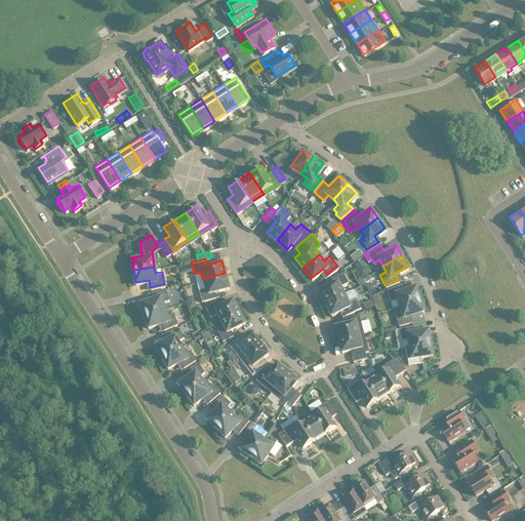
[(324,302),(342,291),(339,284),(347,280),(341,270),(326,278),(328,283),(318,288),(324,302)]
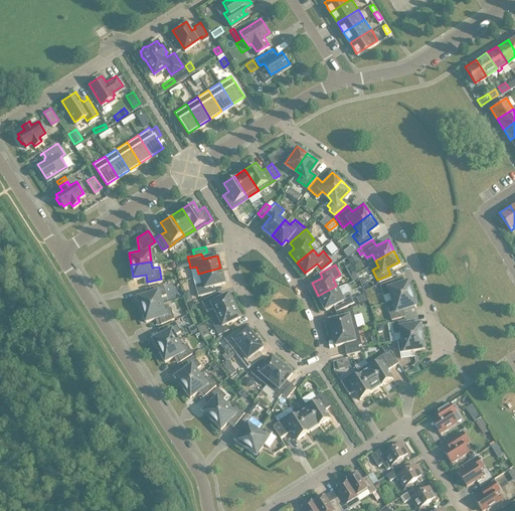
[(200,281),(194,283),(197,294),(211,290),(209,285),(223,281),(220,268),(198,274),(200,281)]
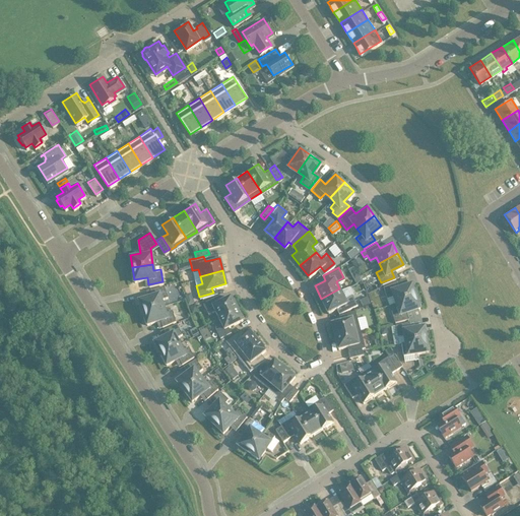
[(395,301),(415,294),(411,281),(398,286),(395,279),(382,284),(386,297),(393,294),(395,301)]
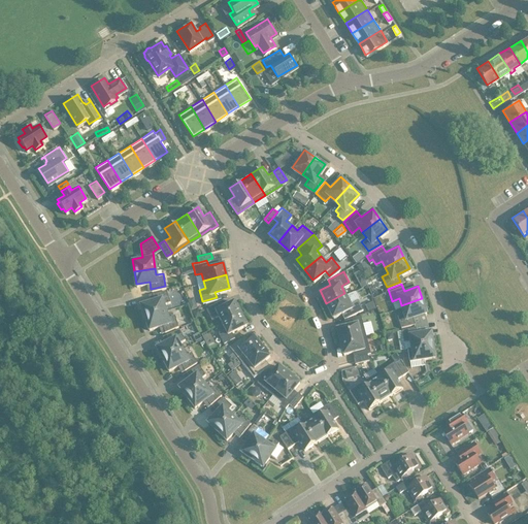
[(140,303),(144,316),(165,308),(163,302),(169,300),(165,288),(152,292),(154,298),(140,303)]
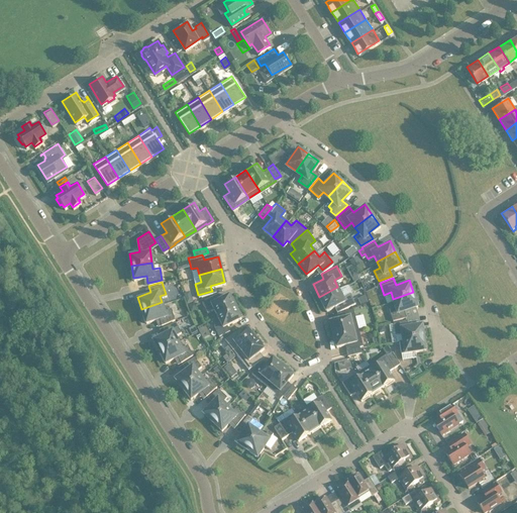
[(319,297),(325,309),(335,304),(338,309),(354,301),(349,291),(341,295),(337,287),(319,297)]
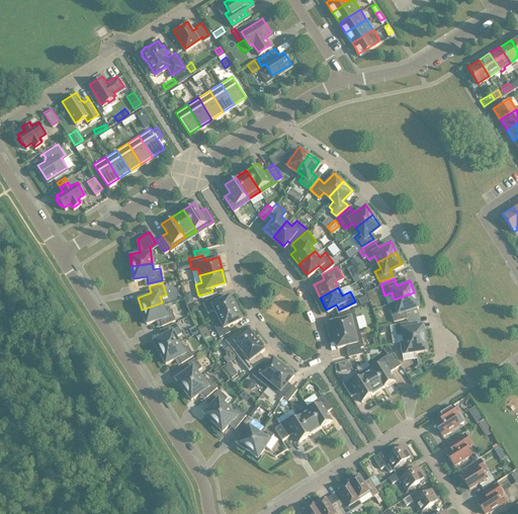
[(417,305),(414,292),(394,300),(396,306),(389,308),(393,319),(407,316),(404,309),(417,305)]
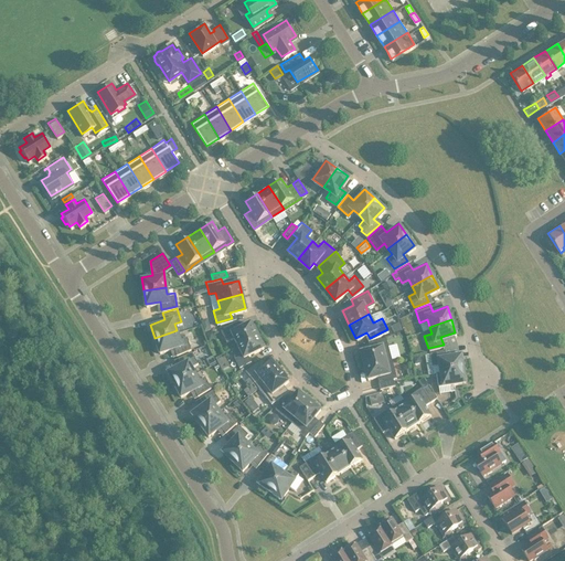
[(233,336),(236,342),(258,331),(254,323),(252,324),(249,320),(234,328),(231,321),(220,327),(225,339),(233,336)]
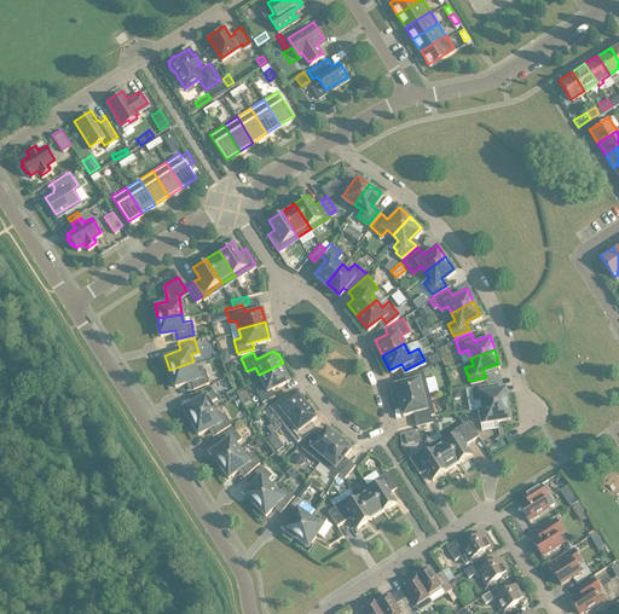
[(194,361),(169,370),(174,383),(190,378),(192,387),(208,380),(203,366),(196,369),(194,361)]
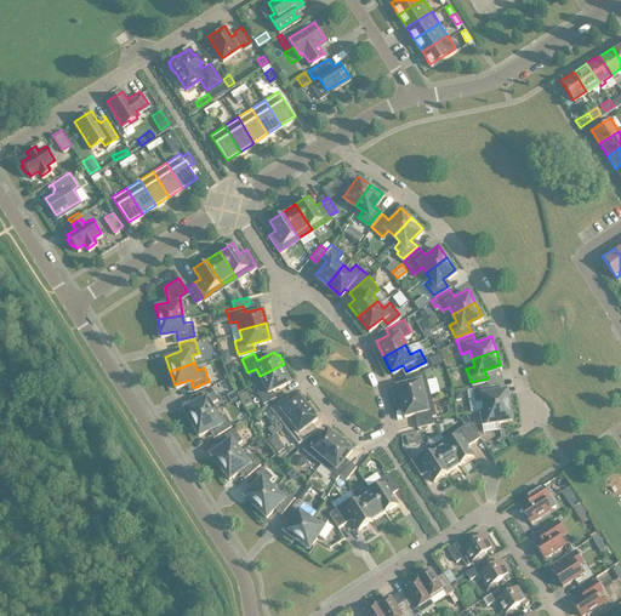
[(289,375),(284,364),(260,376),(265,385),(256,388),(262,401),(275,394),(272,388),(289,380),(286,376),(289,375)]
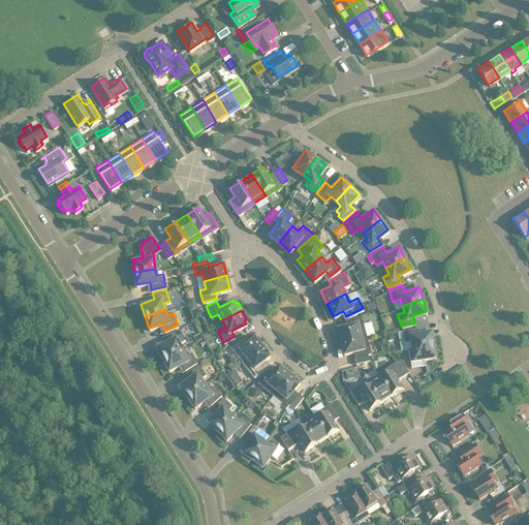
[(340,340),(366,334),(361,314),(347,317),(348,323),(337,327),(340,340)]
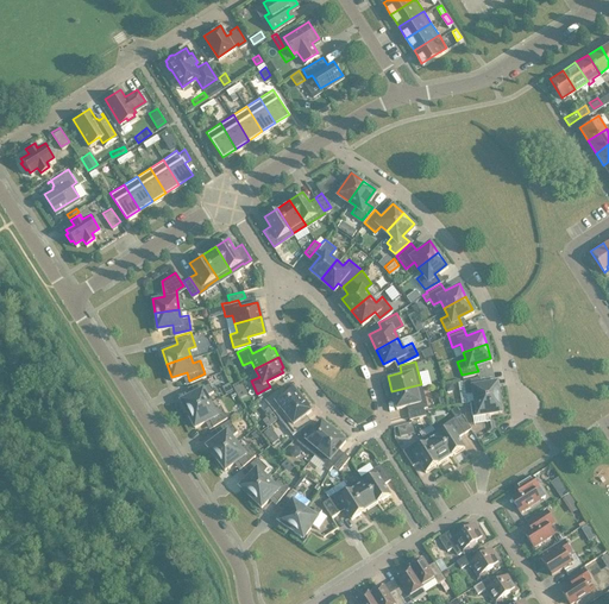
[(473,398),(498,395),(496,379),(479,383),(478,373),(463,378),(464,391),(472,390),(473,398)]
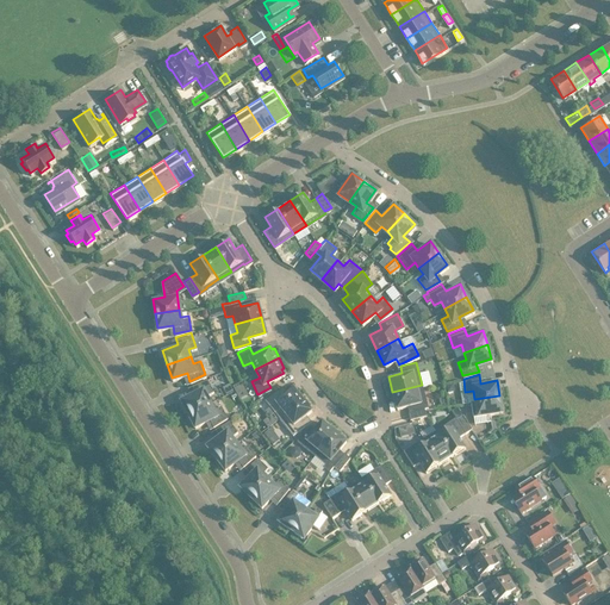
[(180,399),(187,412),(209,400),(205,393),(212,390),(206,378),(191,384),(194,392),(180,399)]
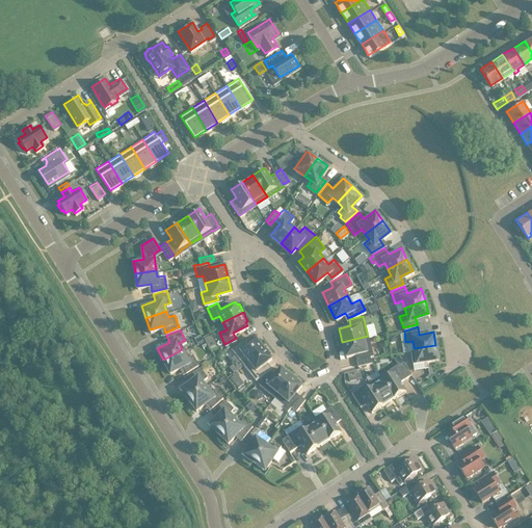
[(368,336),(342,342),(345,355),(357,352),(358,358),(371,354),(372,353),(368,336)]
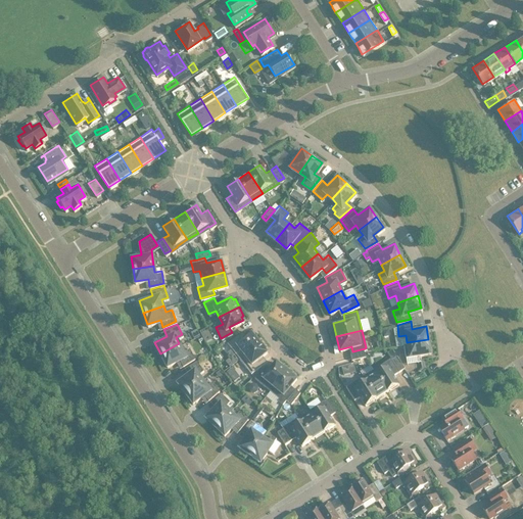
[(238,357),(260,339),(255,333),(253,334),(250,331),(241,338),(237,333),(227,341),(238,357)]
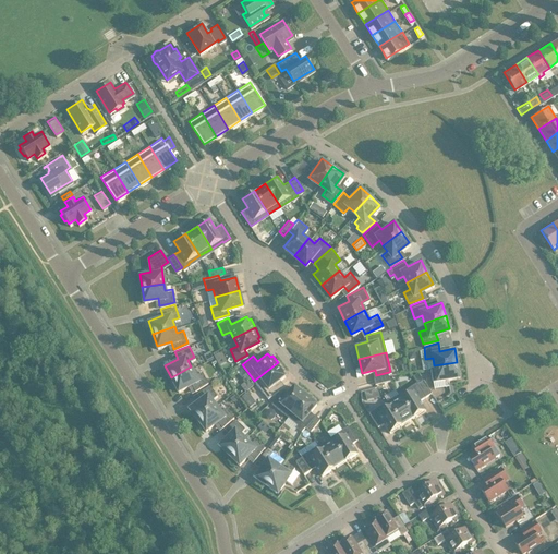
[(278,362),(254,381),(267,397),(278,388),(274,383),(284,374),(281,371),(283,369),(278,362)]
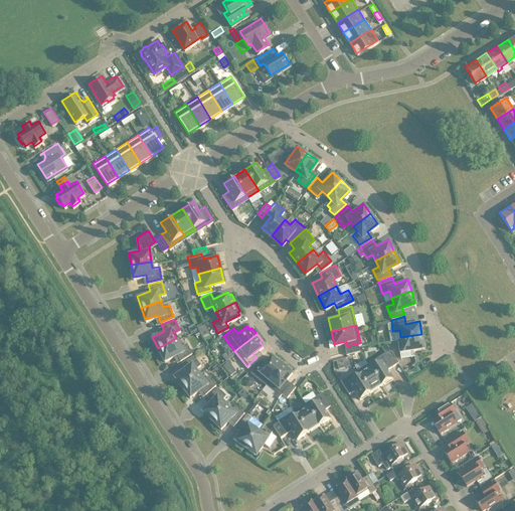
[(421,334),(400,337),(396,338),(398,350),(423,346),(421,334)]
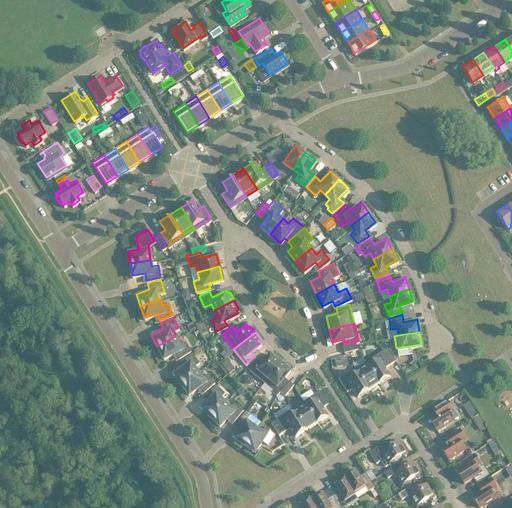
[(175,336),(157,346),(163,357),(175,350),(178,357),(190,349),(185,339),(179,342),(175,336)]
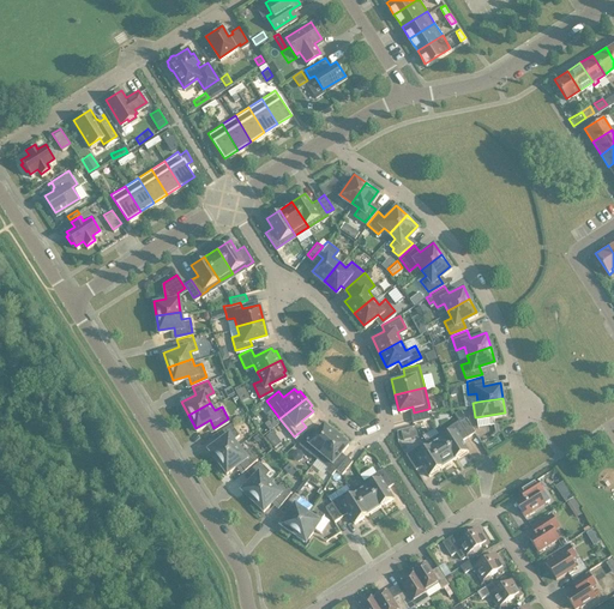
[(459,406),(453,410),(458,417),(463,414),(459,406)]
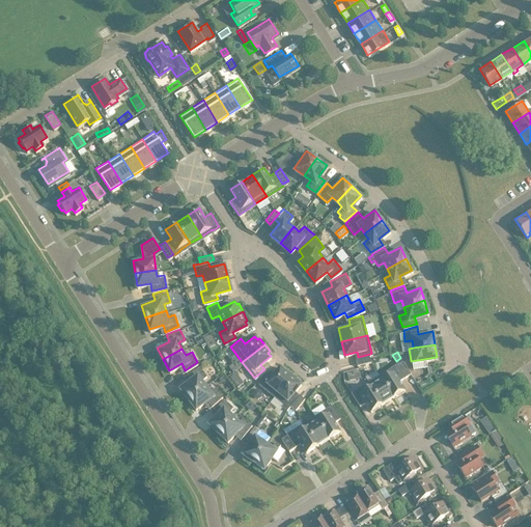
[(370,354),(358,357),(355,358),(356,363),(372,359),(370,354)]
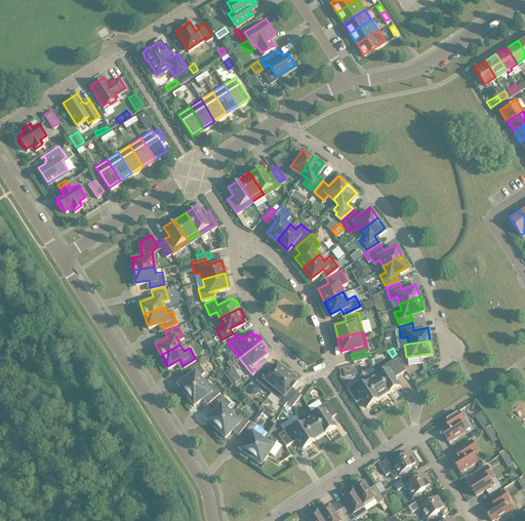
[(399,371),(404,368),(397,356),(392,359),(399,371)]
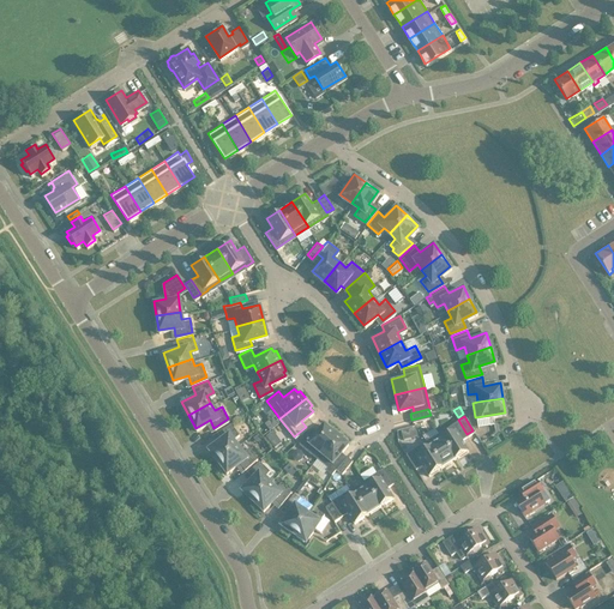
[(461,438),(467,434),(457,418),(450,422),(451,424),(438,432),(453,457),(467,448),(461,438)]
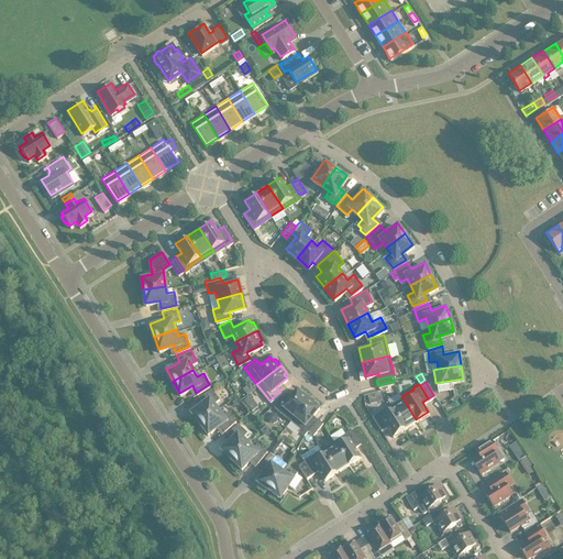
[(190,410),(198,422),(217,407),(212,402),(219,397),(210,386),(197,395),(202,402),(190,410)]
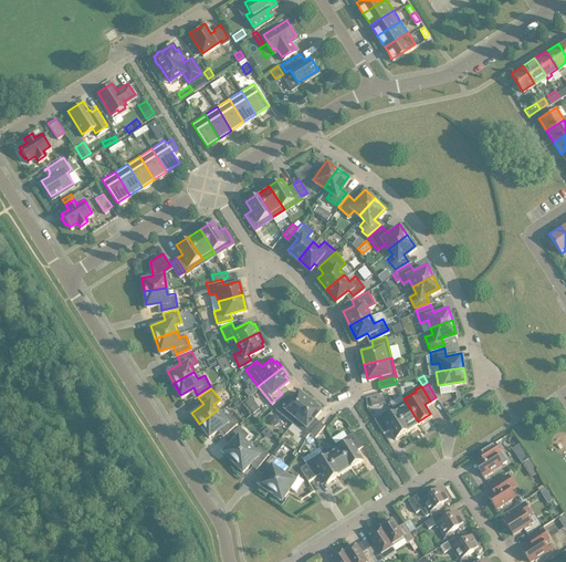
[(291,420),(310,399),(297,389),(290,399),(284,395),(274,407),(291,420)]
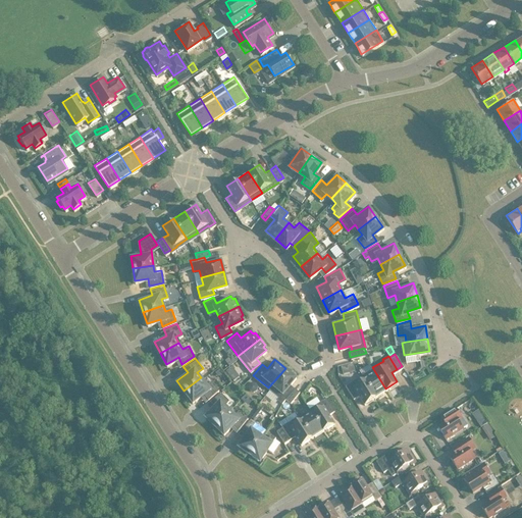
[(362,374),(375,395),(385,389),(372,367),(362,374)]
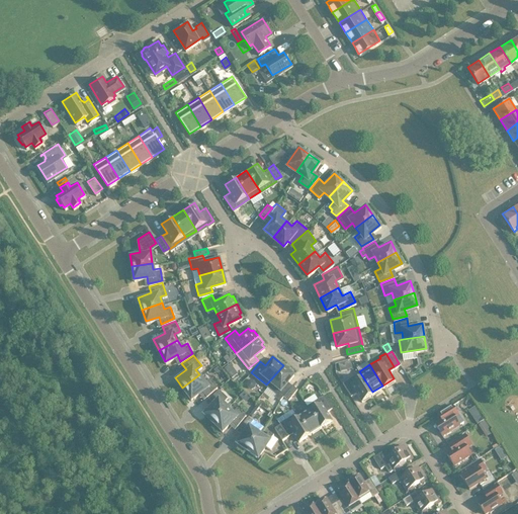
[(283,365),(266,384),(276,393),(274,395),(279,399),(282,394),(289,386),(285,382),(292,373),(283,365)]
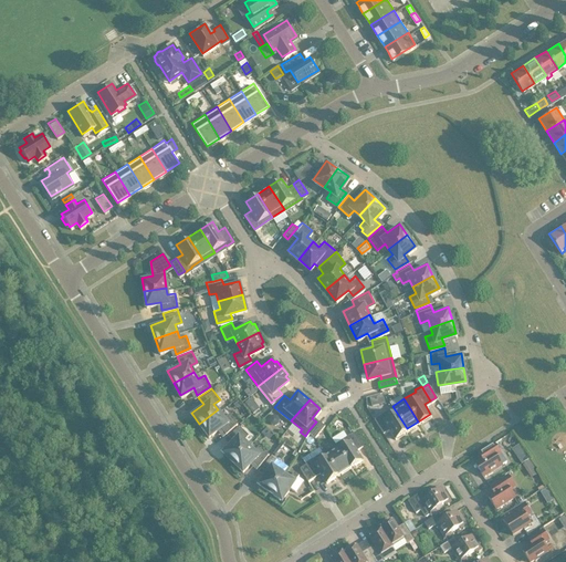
[(263,405),(261,414),(269,417),(272,408),(263,405)]
